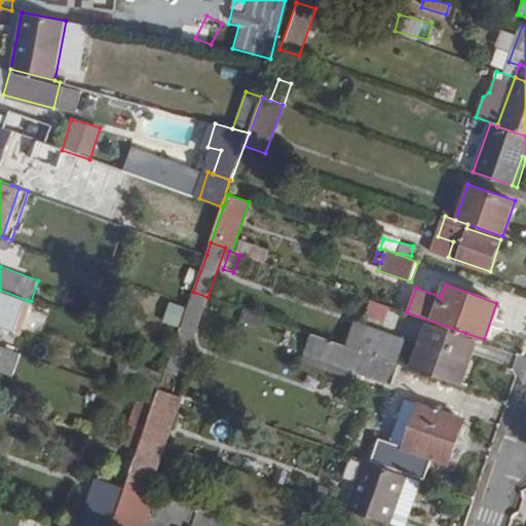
[(27,300),(0,290),(0,327),(15,333),(27,300)]
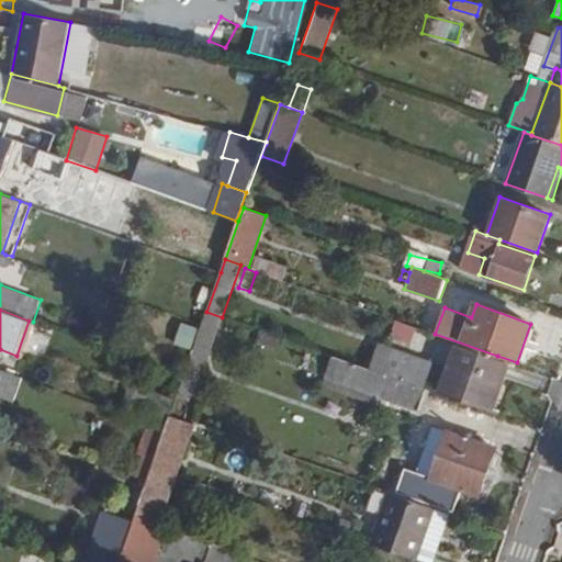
[(192,355),(205,358),(208,359),(222,317),(206,312),(202,324),(192,353),(192,355)]
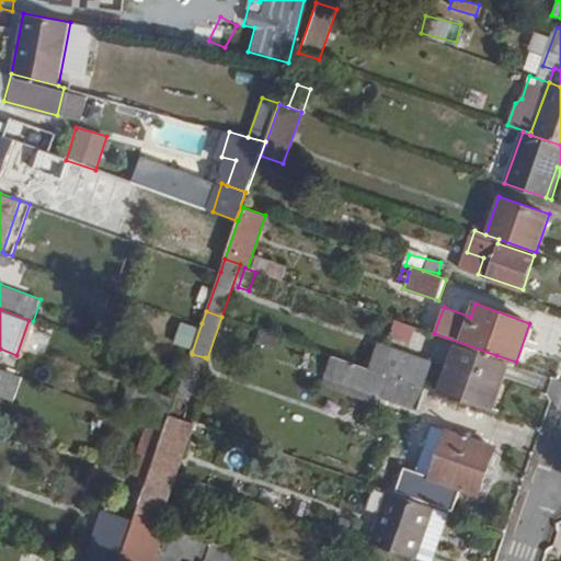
[(397,320),(396,319),(389,335),(427,348),(433,332),(397,320)]
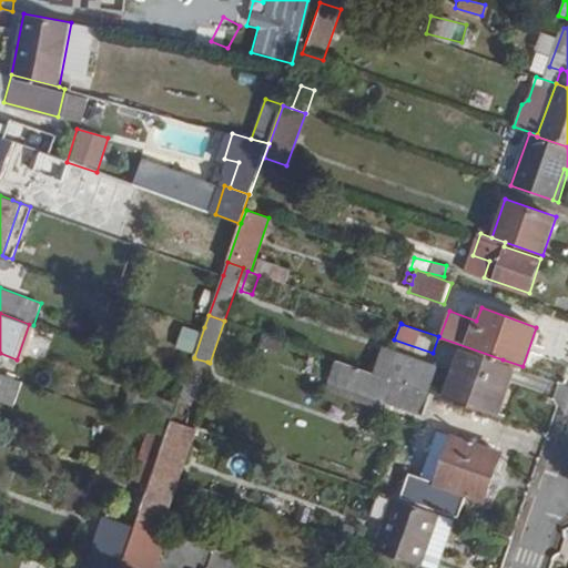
[(264,335),(261,346),(282,353),(285,342),(264,335)]
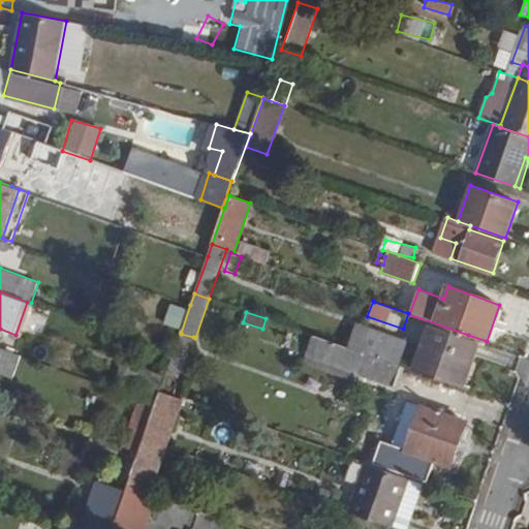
[(461,383),(476,341),(428,322),(412,366),(461,383)]
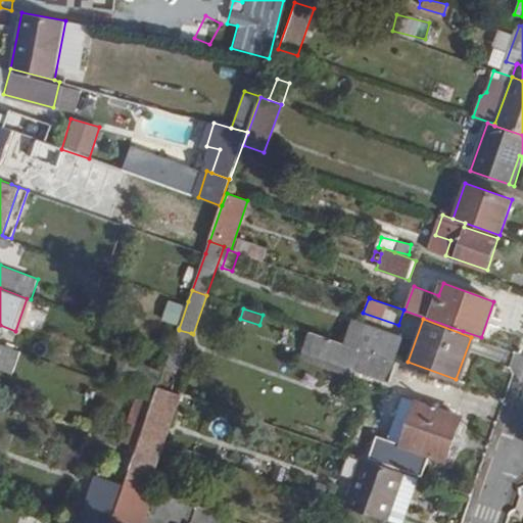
[(344,342),(395,361),(402,339),(351,322),(344,342)]
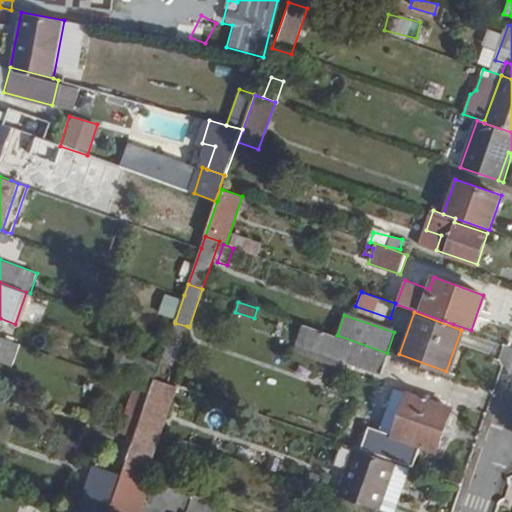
[(173,366),(187,326),(175,323),(161,362),(173,366)]
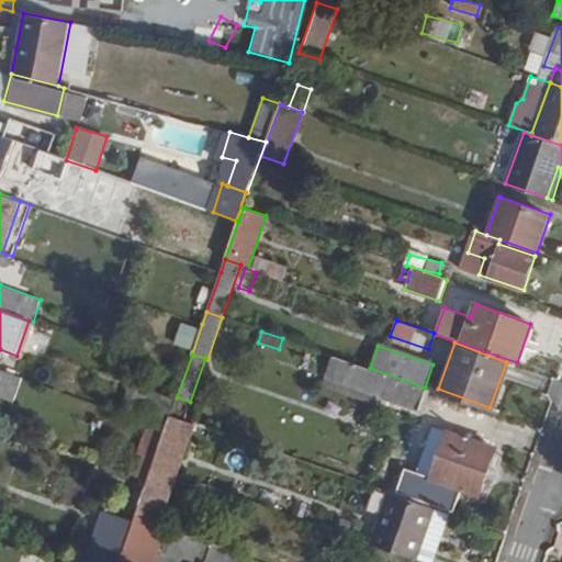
[(326,379),(379,397),(418,411),(427,389),(425,388),(370,368),(333,356),(325,379),(326,379)]
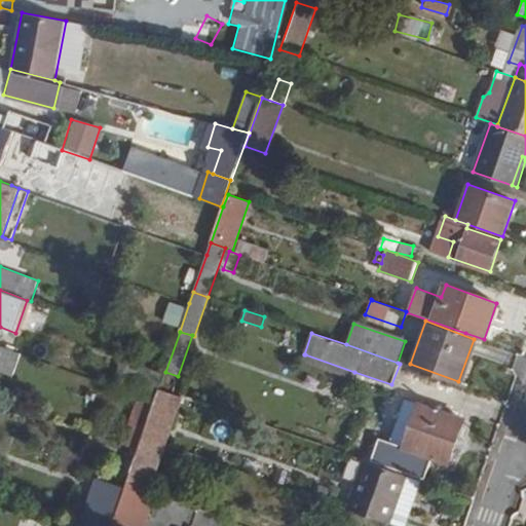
[(479,341),(474,339),(458,381),(463,383),(479,341)]
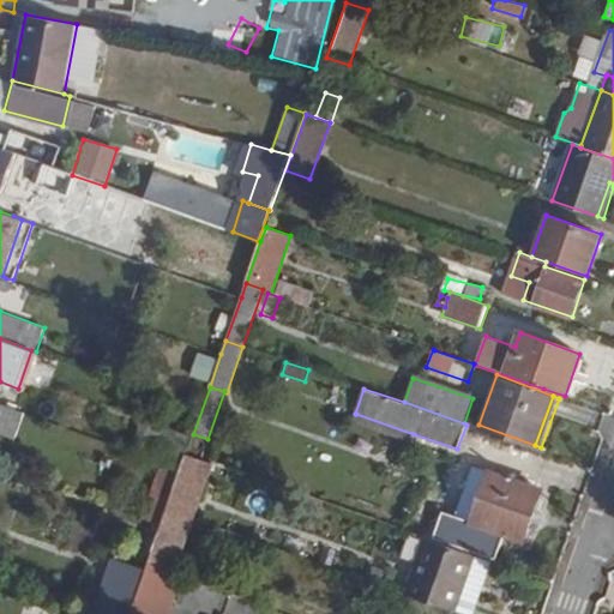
[(0,402),(0,433),(14,439),(25,411),(1,403),(0,402)]
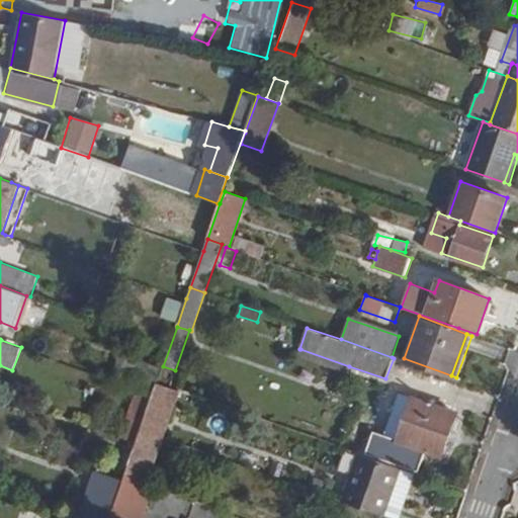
[(346,373),(349,366),(300,349),(298,355),(346,373)]
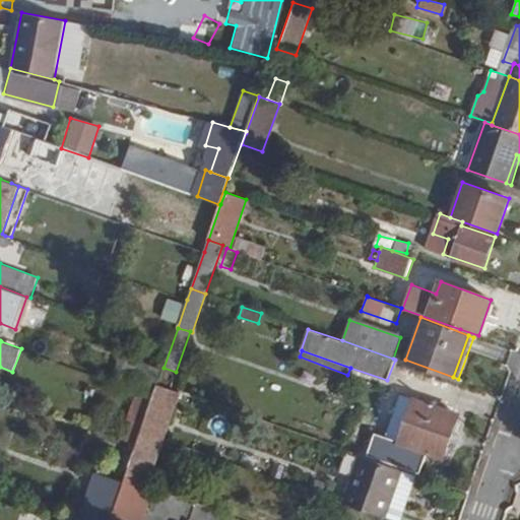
[(121,353),(111,379),(153,394),(163,368),(121,353)]
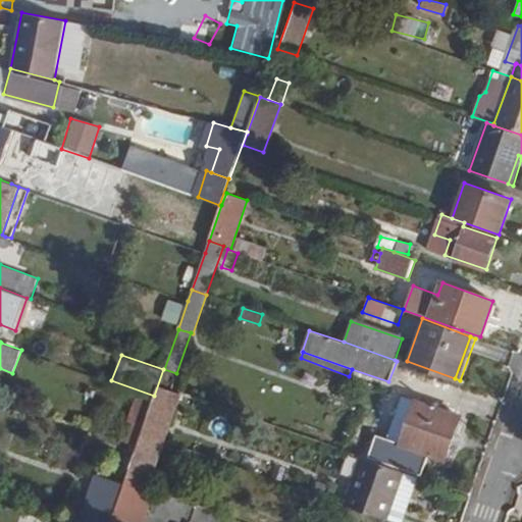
[(142,434),(163,441),(180,394),(158,385),(142,434)]
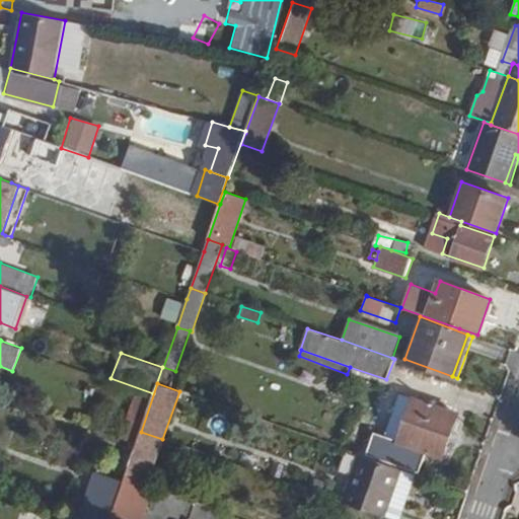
[(137,388),(120,437),(137,443),(153,395),(137,388)]
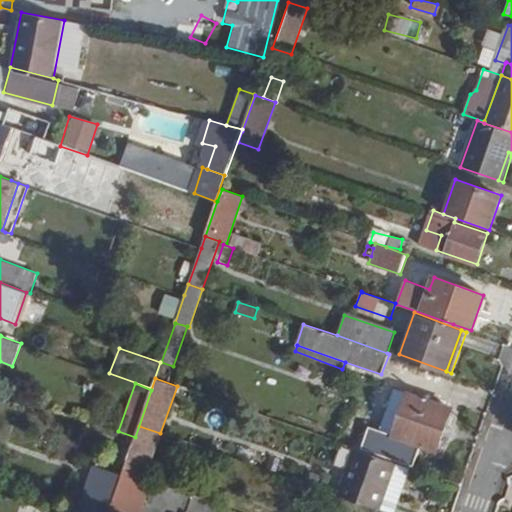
[(407,393),(403,405),(390,401),(382,420),(397,425),(393,435),(438,451),(452,408),(407,393)]
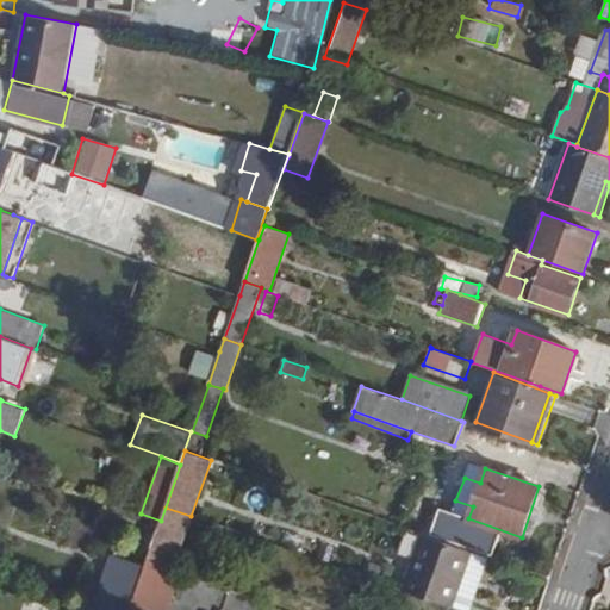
[(421,533),(443,541),(448,542),(459,509),(414,492),(403,527),(421,533)]
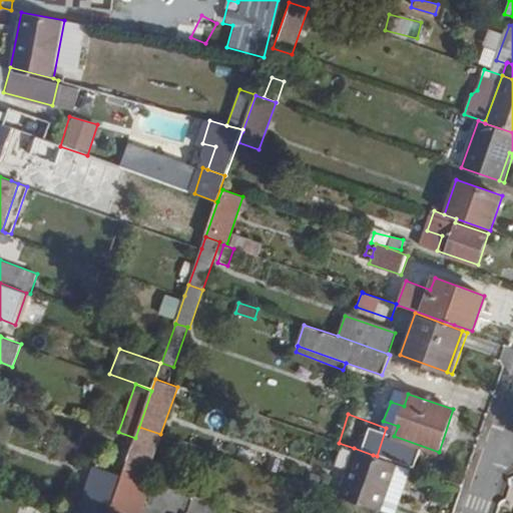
[(123,474),(144,481),(160,434),(139,427),(123,474)]
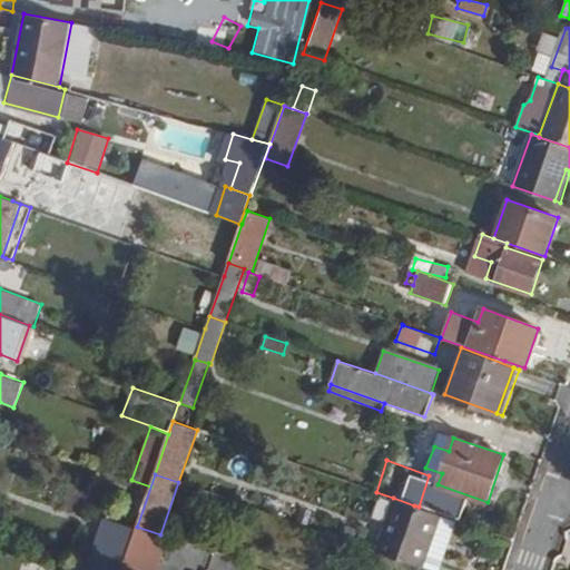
[(425,568),(443,516),(419,507),(414,505),(393,498),(374,550),(424,568),(425,568)]
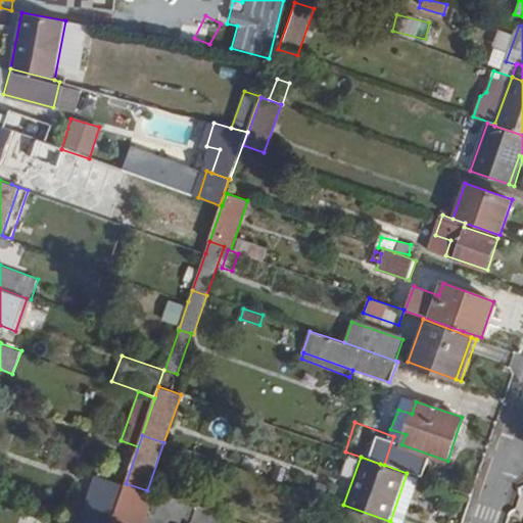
[(403,522),(420,478),(407,473),(390,521),(396,522),(403,522)]
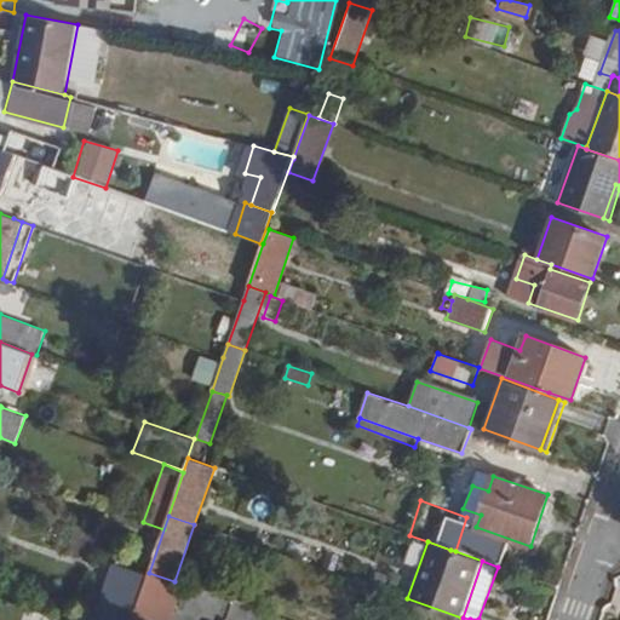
[(114,562),(101,602),(95,600),(86,619),(131,619),(148,574),(114,562)]
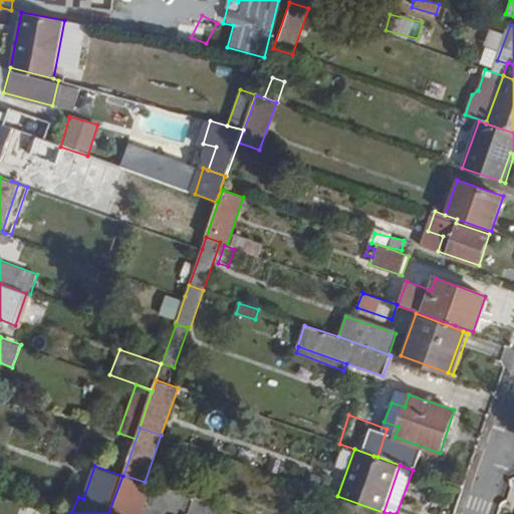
[(142,513),(152,485),(145,482),(123,475),(122,475),(108,513),(142,513)]
